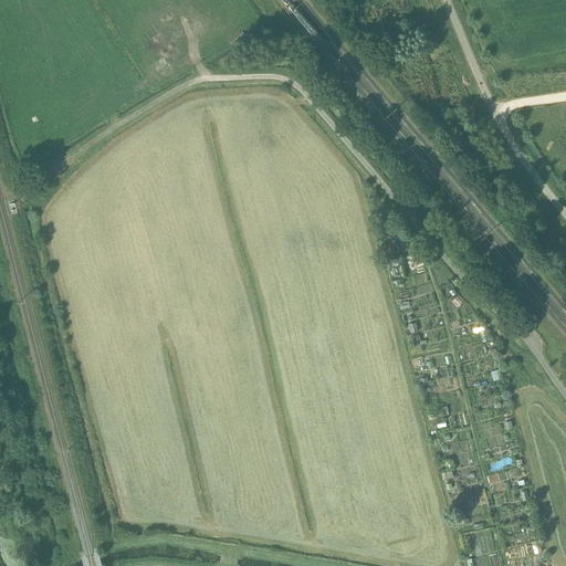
[(458,307),(464,302),(459,295),(452,301),(458,307)]
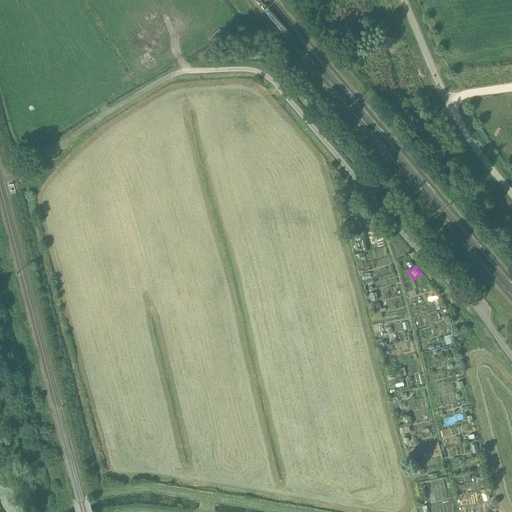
[(378,300),(376,292),(370,294),(372,301),(378,300)]
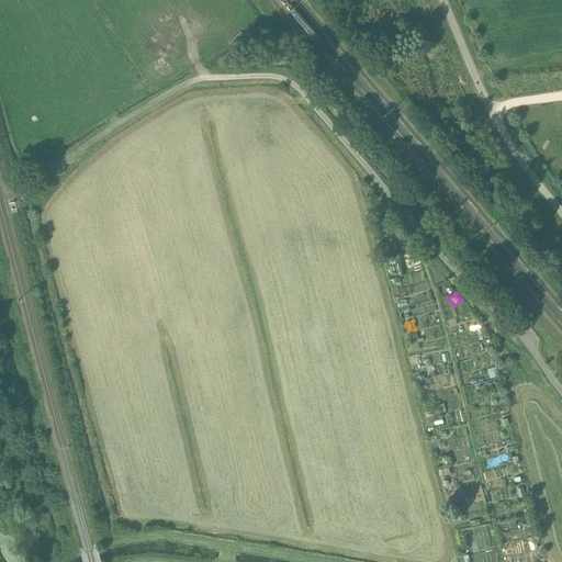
[(408,334),(409,340),(417,339),(418,339),(416,332),(408,334)]
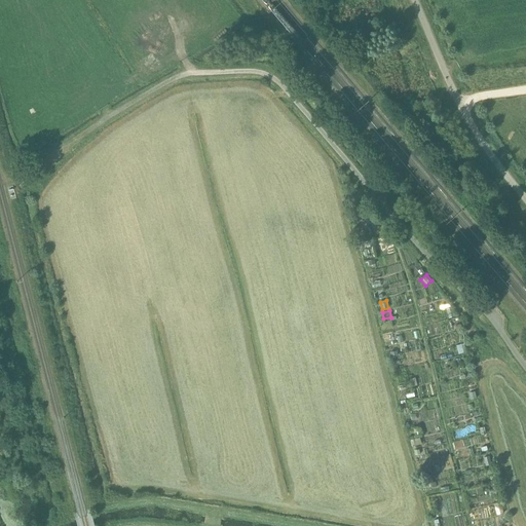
[(422,435),(420,427),(413,428),(415,437),(422,435)]
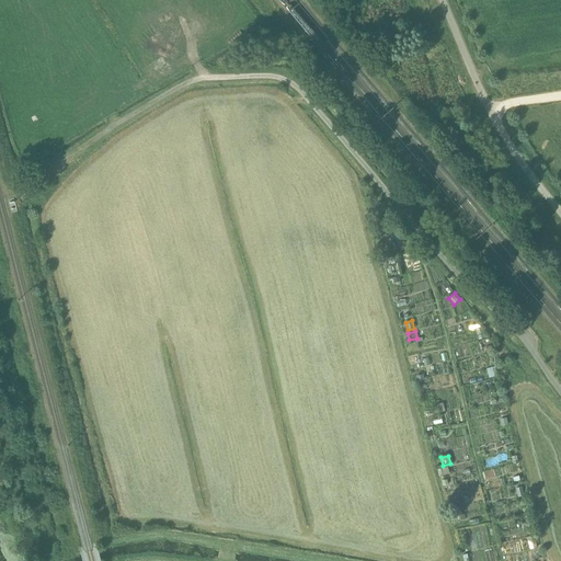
[(449,473),(448,466),(441,468),(442,476),(449,473)]
